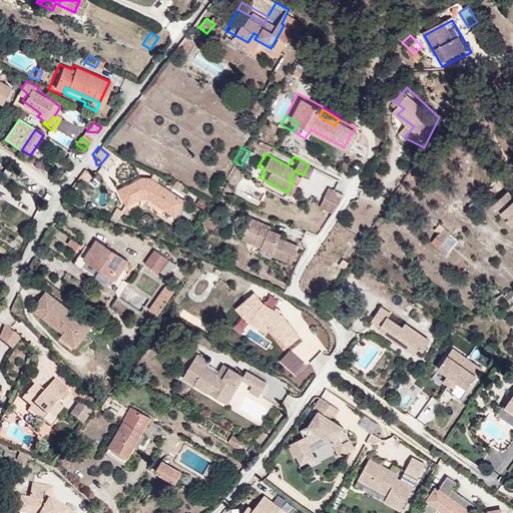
[(104,159),(99,165),(103,169),(109,162),(104,159)]
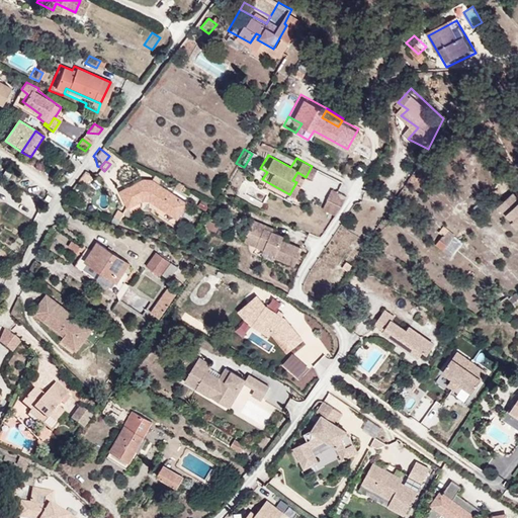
[(74,181),(80,185),(87,175),(84,175),(80,172),(74,181)]
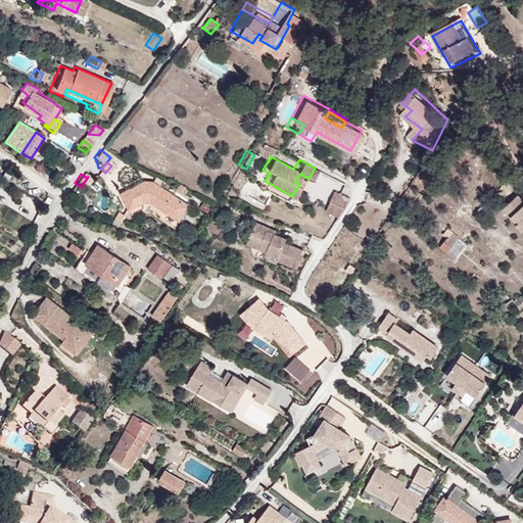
[(155,187),(159,181),(151,177),(148,183),(155,187)]
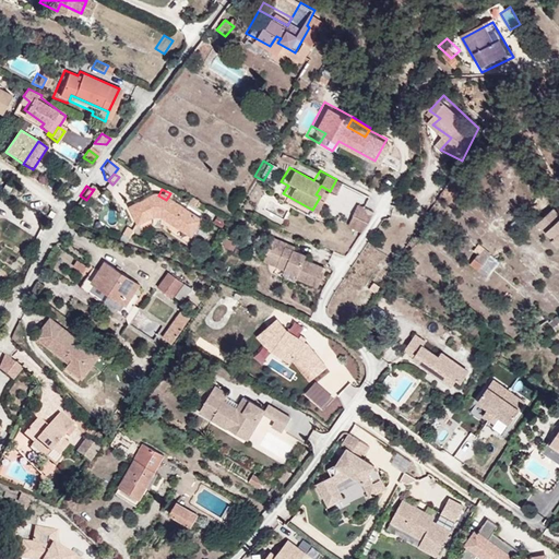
[(312,210),(283,193),(280,200),(309,216),(312,210)]
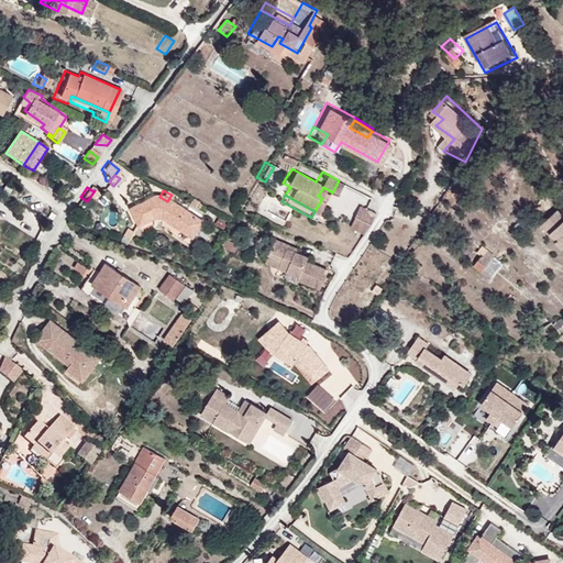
[(148,197),(124,207),(133,228),(150,220),(153,220),(157,222),(168,229),(187,241),(199,221),(167,201),(159,197),(148,197)]
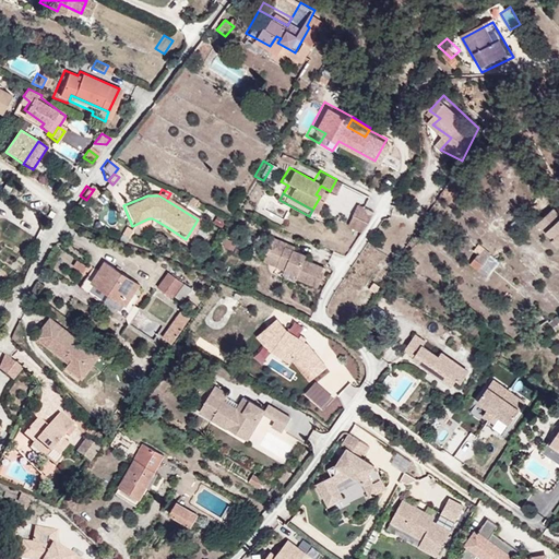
[(347,212),(354,217),(363,204),(356,200),(347,212)]
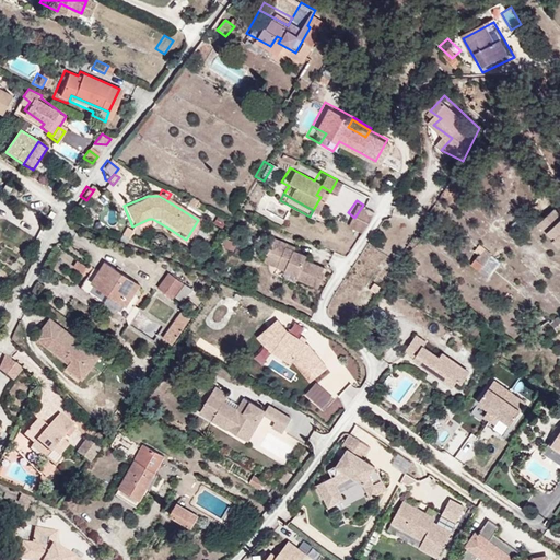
[(354,218),(361,222),(370,209),(363,205),(354,218)]
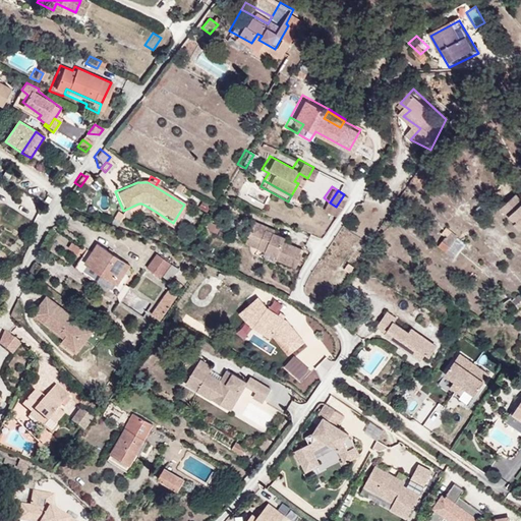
[(507,193),(489,210),(511,232),(515,228),(520,234),(520,206),(520,208),(507,193)]
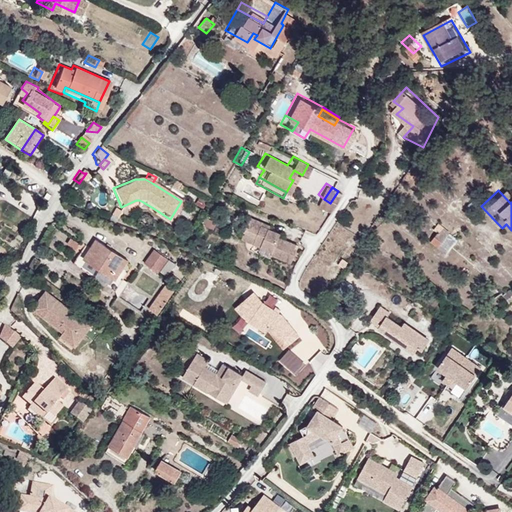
[(324,199),(318,194),(314,201),(325,209),(330,203),(324,199)]
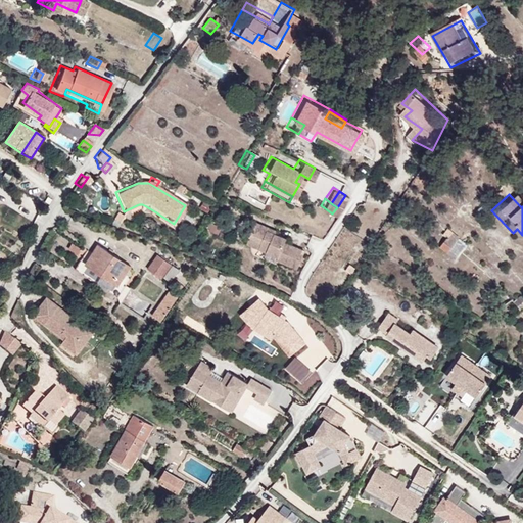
[(156,212),(146,206),(146,212),(153,217),(156,212)]
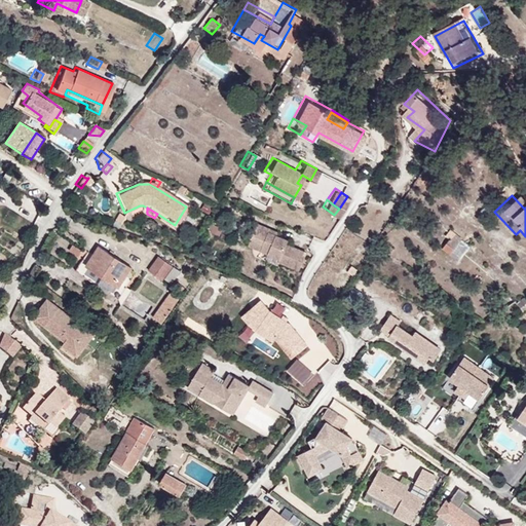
[(118,214),(114,226),(120,229),(125,216),(118,214)]
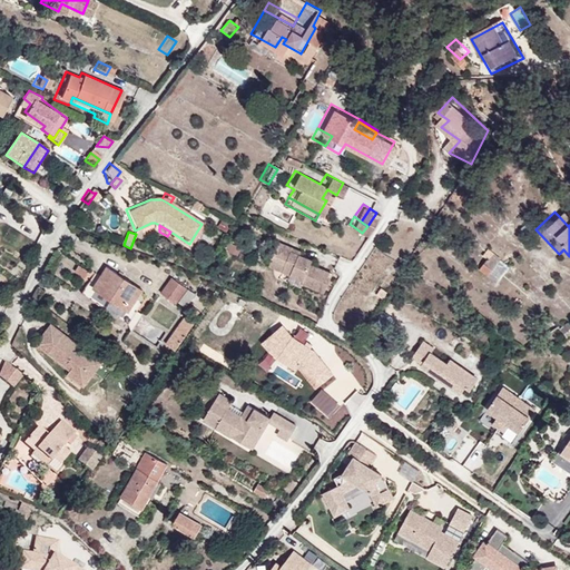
[(327,271),(304,261),(305,257),(285,248),(286,245),(271,238),(263,255),(276,261),(273,268),(293,277),(293,279),(318,291),(327,271)]
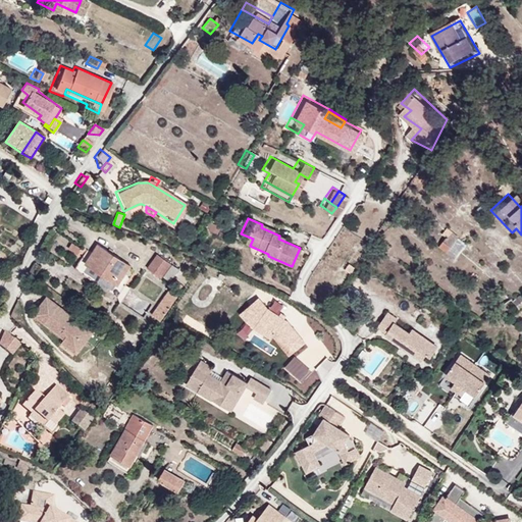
[(441,249),(451,235),(442,229),(438,236),(433,243),(441,249)]
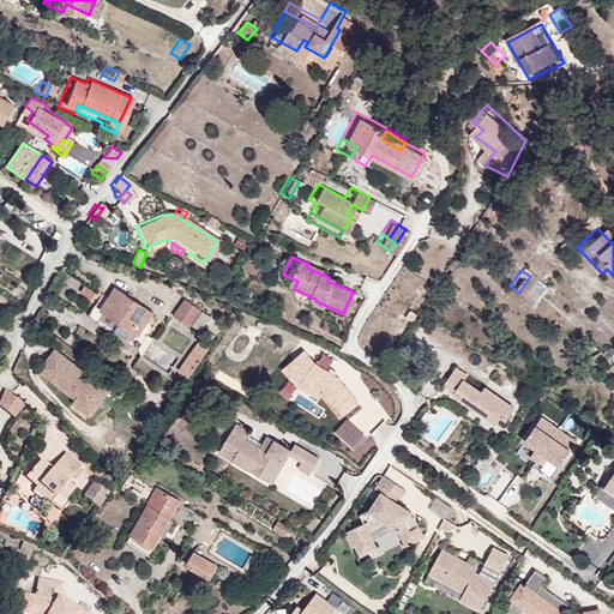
[(294,289),(298,281),(283,275),(280,283),(294,289)]
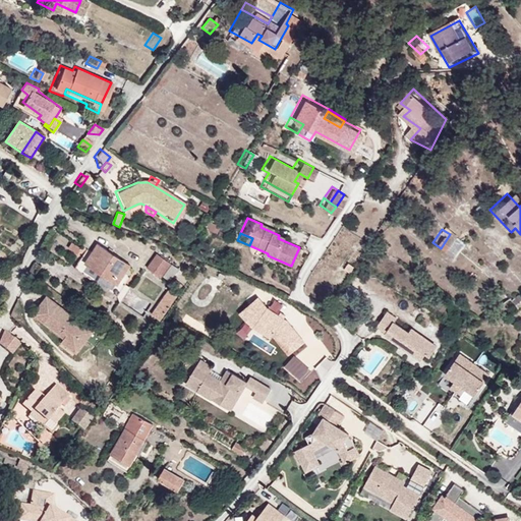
[(120,259),(89,238),(82,246),(74,258),(107,280),(115,269),(120,259)]
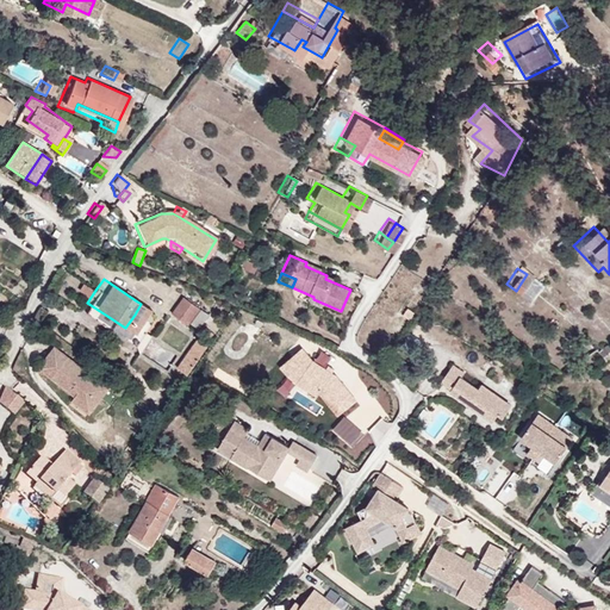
[(125,328),(87,303),(97,288),(92,286),(78,306),(119,335),(125,328)]
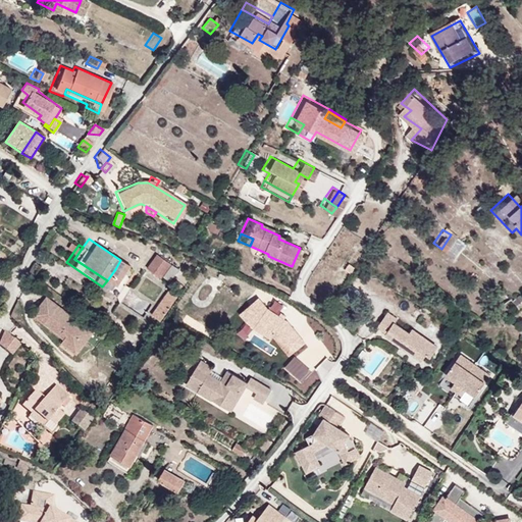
[(152,272),(161,258),(147,248),(138,262),(152,272)]
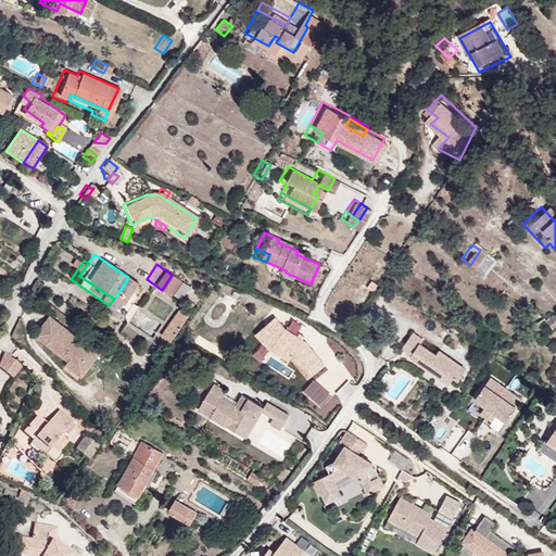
[(179,279),(172,275),(165,286),(172,290),(179,279)]
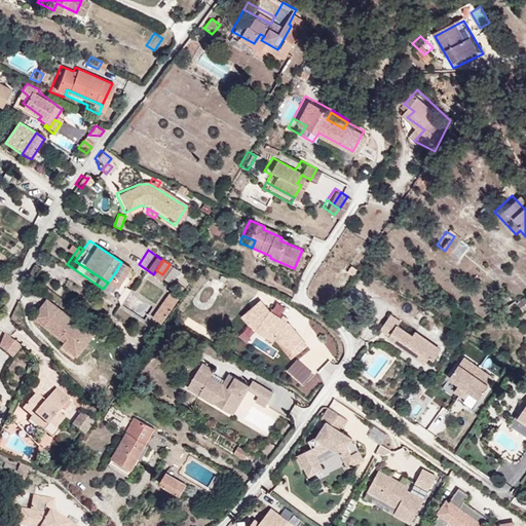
[(110,294),(122,275),(116,271),(108,283),(103,289),(110,294)]
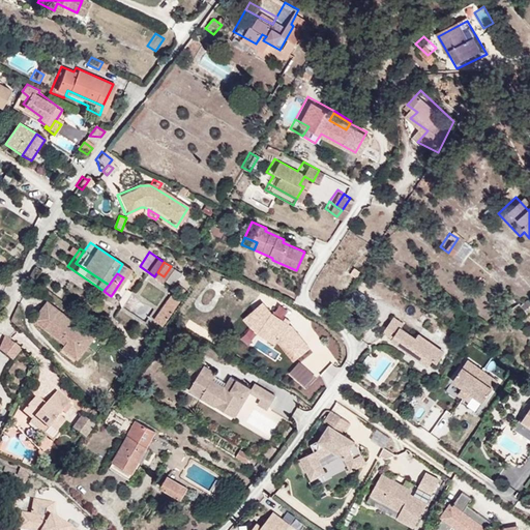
[(164,326),(182,299),(172,291),(152,319),(164,326)]
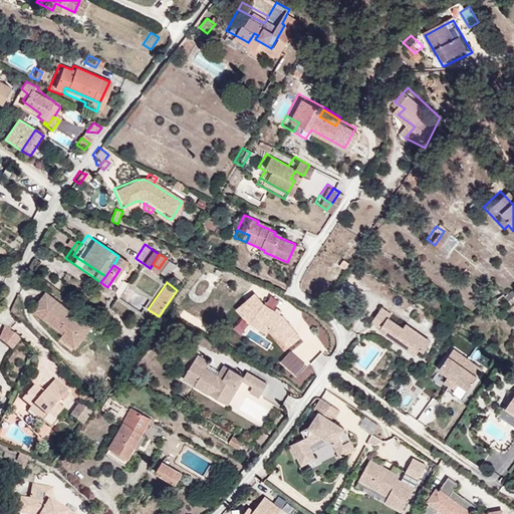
[(238,311),(248,302),(252,306),(250,316),(264,323),(284,344),(301,329),(283,309),(260,298),(249,286),(231,304),(238,311)]
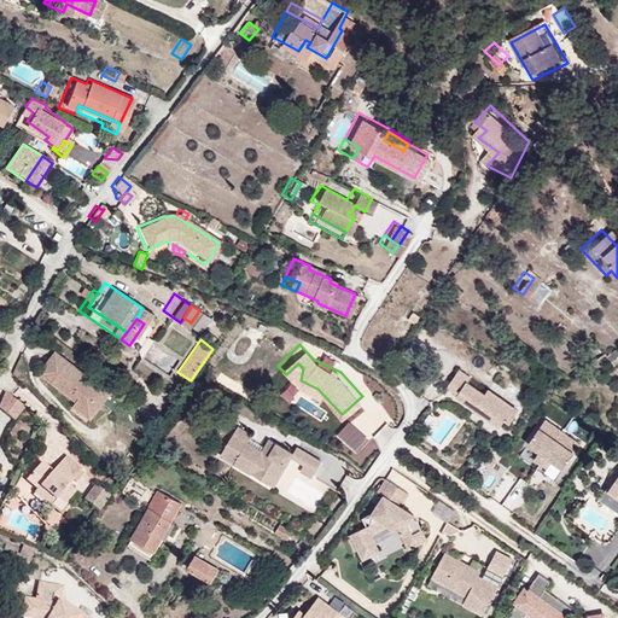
[(89,382),(45,349),(29,369),(65,397),(63,401),(82,414),(92,400),(82,392),(89,382)]
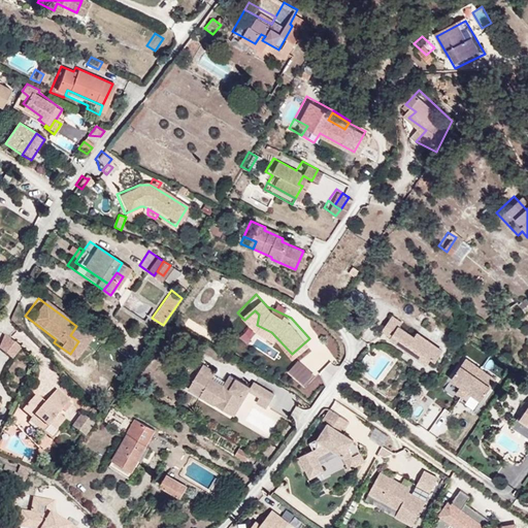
[(527,299),(519,304),(525,315),(527,312),(527,299)]
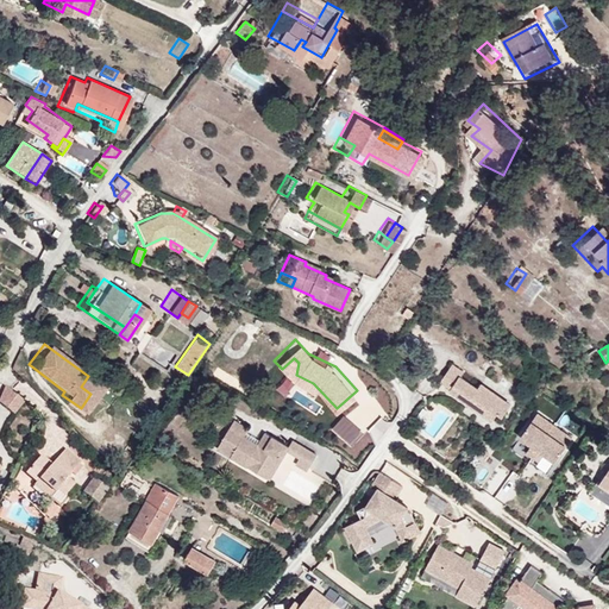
[(515,394),(485,374),(481,380),(464,368),(465,365),(452,357),(440,376),(479,402),(485,393),(507,407),(515,394)]
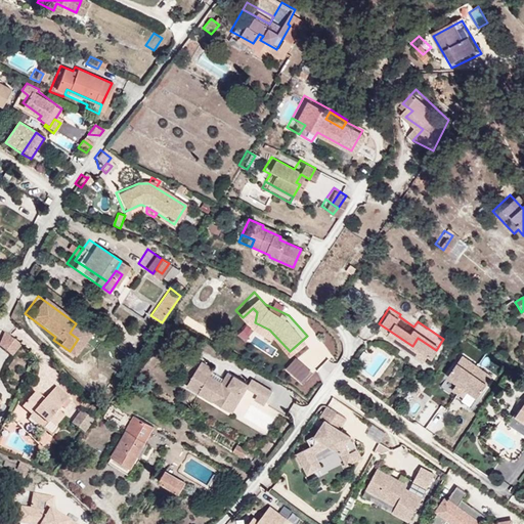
[(255,322),(257,312),(253,308),(243,317),(247,322),(252,324),(255,322)]
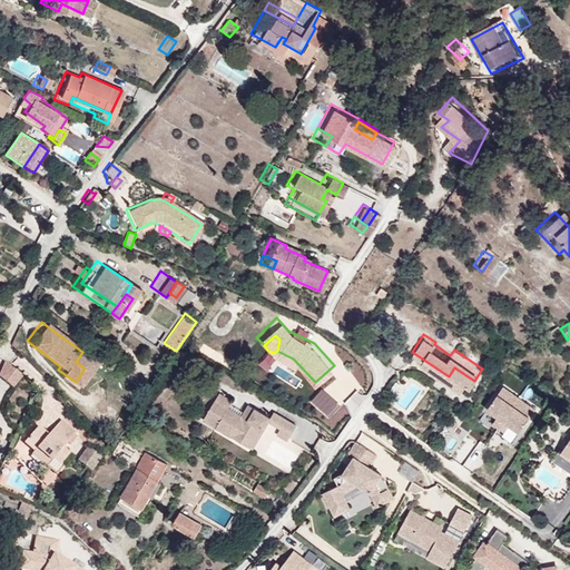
[(85,369),(92,360),(82,352),(76,362),(85,369)]
